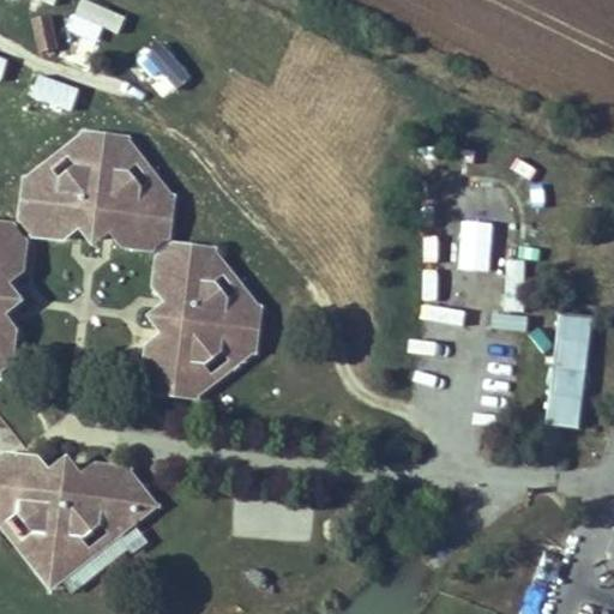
[(106,47),(118,12),(80,0),(78,0),(68,34),(106,47)]
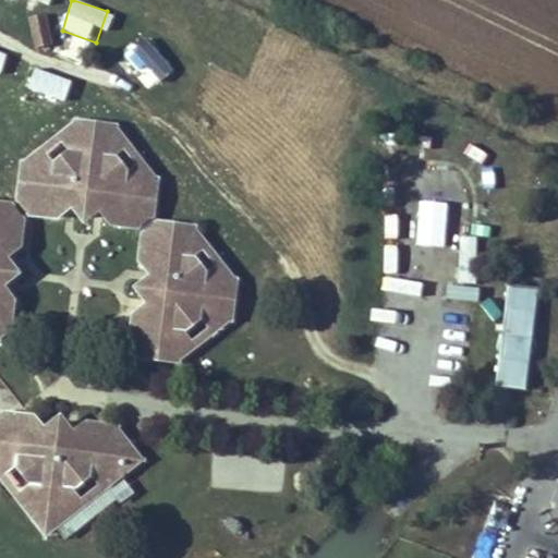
[(47,14),(29,17),(36,48),(52,45),(47,14)]
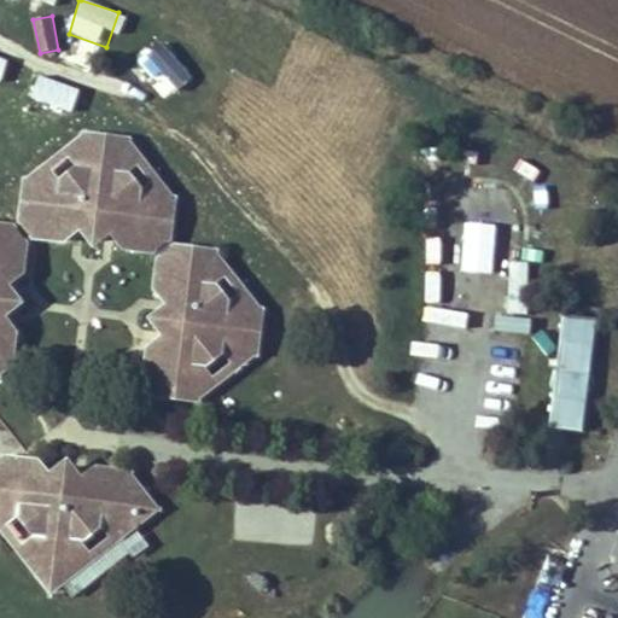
[(163,42),(141,59),(170,95),(192,79),(163,42)]
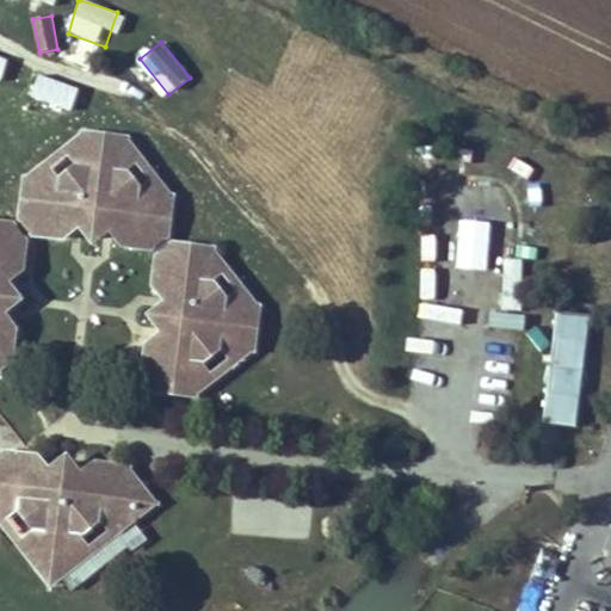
[(37,76),(30,99),(72,111),(78,87),(37,76)]
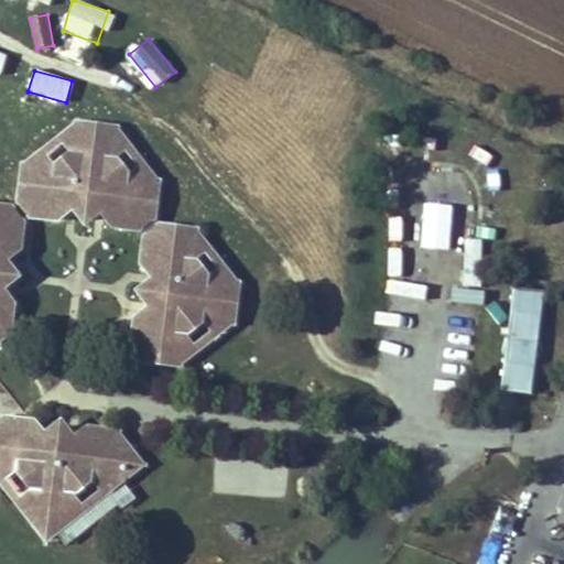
[(138,179),(128,177),(115,160),(116,150),(126,142),(115,129),(98,127),(98,129),(95,129),(96,126),(79,125),(65,136),(73,144),(72,154),(54,167),(44,166),(38,158),(23,167),(21,184),(24,184),(23,187),(21,186),(19,203),(30,217),(40,209),(49,210),(56,220),(71,209),(72,204),(78,205),(77,210),(77,215),(82,220),(88,221),(95,217),(95,214),(96,207),(102,208),(101,214),(114,227),(123,219),(132,221),(140,230),(154,219),(155,204),(153,203),(153,201),(156,201),(159,184),(148,171),(138,179)]
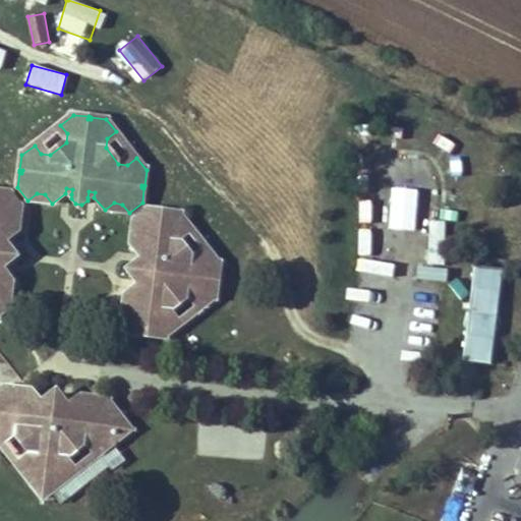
[(66,142),(67,133),(60,125),(55,128),(66,142)]
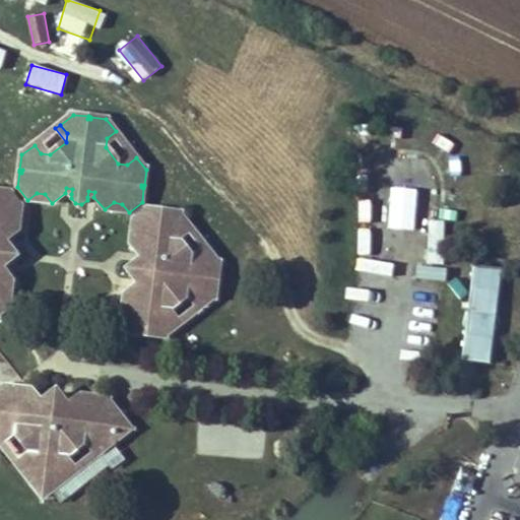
[(120,136),(116,131),(107,138),(106,147),(120,136)]
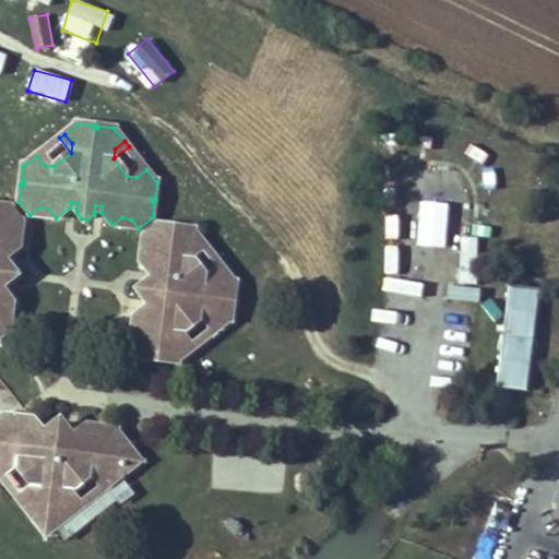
[(54,166),(42,152),(37,156),(44,165),(54,166)]
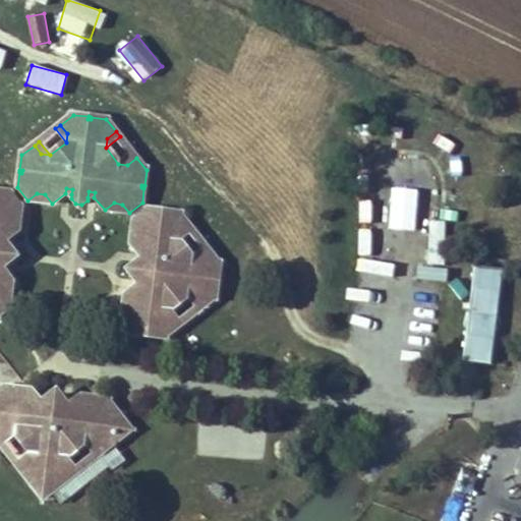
[(127,165),(136,158),(132,153),(118,164),(127,165)]
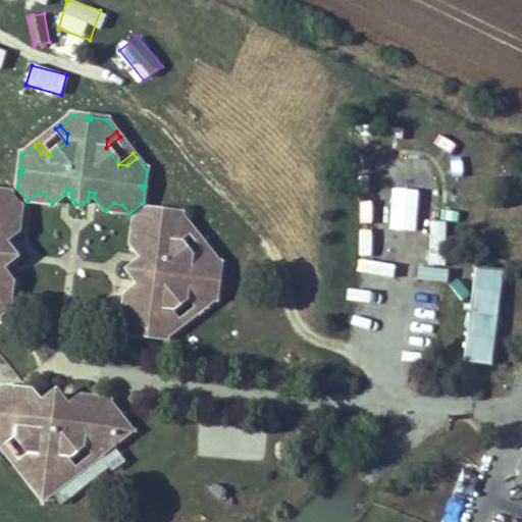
[(12,260),(12,253),(8,248),(5,247),(0,246),(0,244),(0,241),(6,241),(18,230),(11,221),(12,213),(21,206),(11,193),(0,191),(0,314),(9,308),(2,299),(3,290),(12,282),(2,270),(0,269),(0,262),(3,263),(7,264),(12,260)]
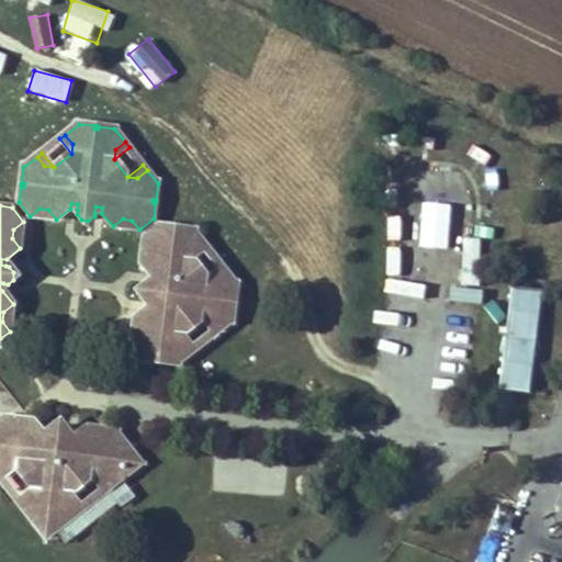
[(56,220),(48,210),(40,209),(30,216),(56,220)]
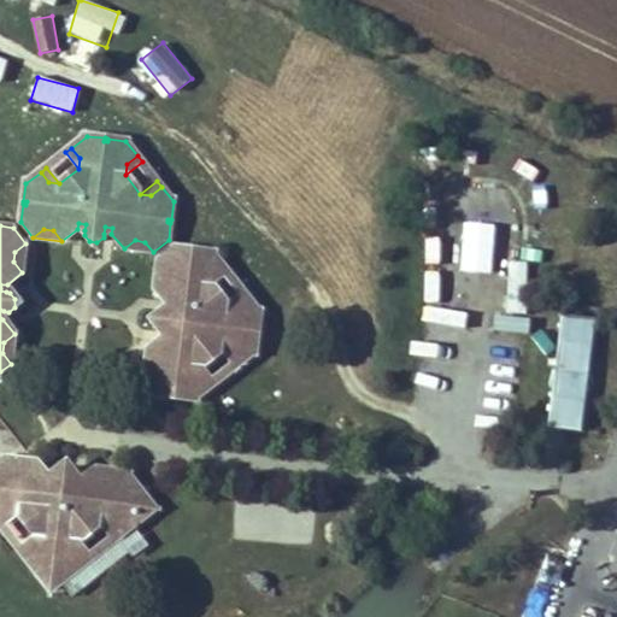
[(153,252),(145,242),(135,240),(124,248),(153,252)]
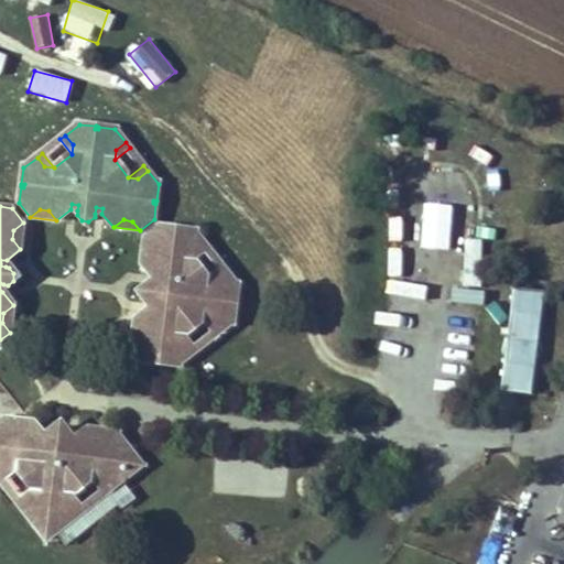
[(20,249),(23,223),(13,230),(12,239),(20,249)]
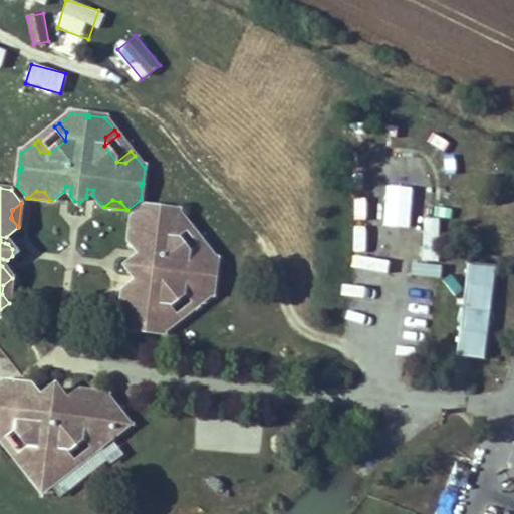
[(215,276),(217,261),(207,248),(198,255),(189,254),(177,238),(178,230),(187,223),(177,210),(162,208),(162,211),(160,211),(160,208),(145,206),(132,216),(139,225),(138,234),(129,240),(139,253),(144,254),(144,260),(139,259),(135,259),(130,263),(129,270),(133,275),(137,275),(142,276),(141,282),(136,282),(122,292),(130,301),(129,309),(119,316),(130,329),(145,331),(145,328),(147,328),(147,331),(162,333),(175,323),(168,314),(169,305),(185,293),(193,294),(200,303),(213,293),(214,278),(212,278),(212,275),(215,276)]
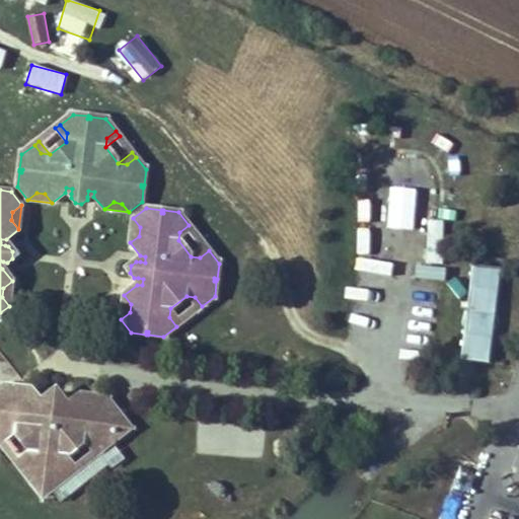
[(139,236),(140,227),(133,218),(130,242),(139,236)]
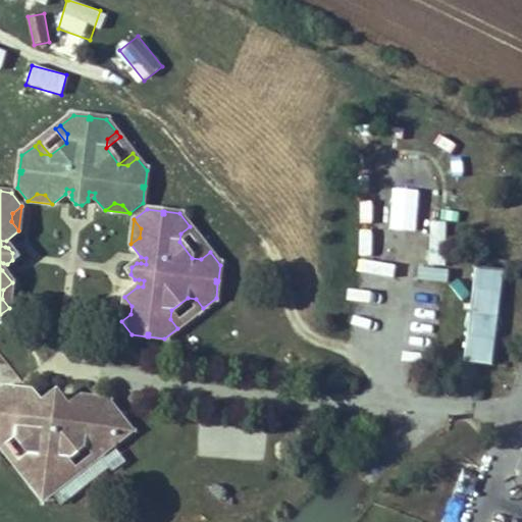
[(179,242),(194,231),(190,226),(180,233),(179,242)]
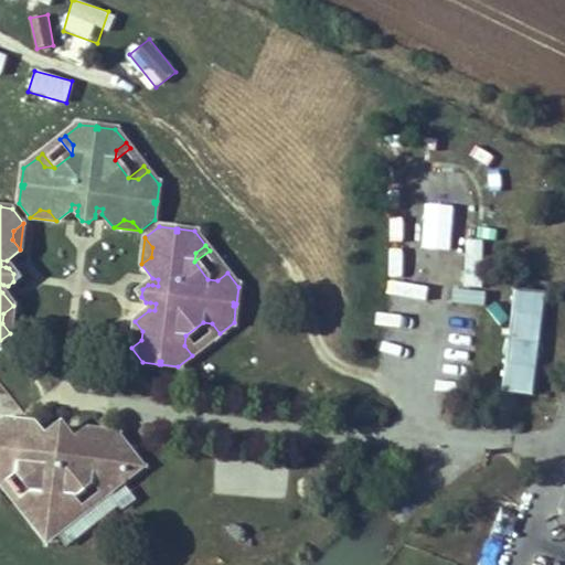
[(217,280),(227,273),(223,267),(208,279),(217,280)]
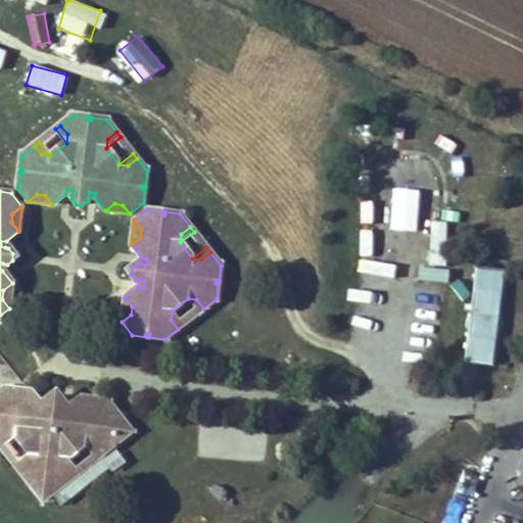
[(496,365),(502,268),(472,267),(467,363),(496,365)]
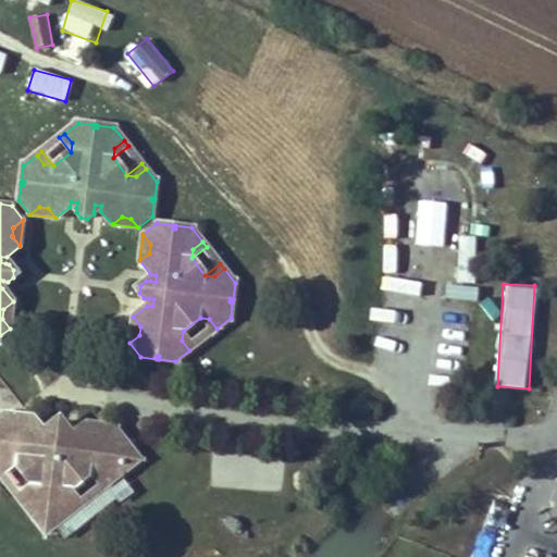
[(10,329),(13,301),(3,309),(2,319),(10,329)]
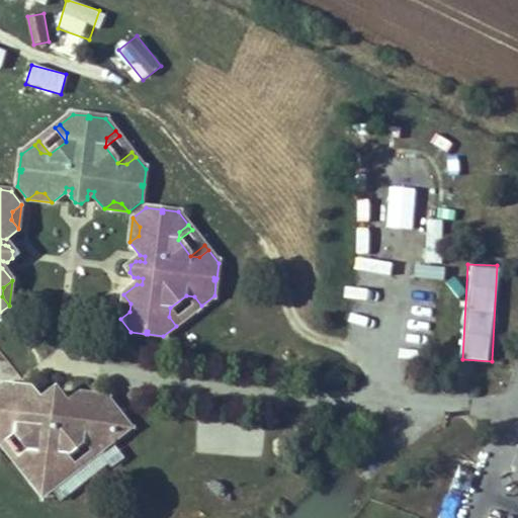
[(130,312),(131,304),(123,294),(120,319),(130,312)]
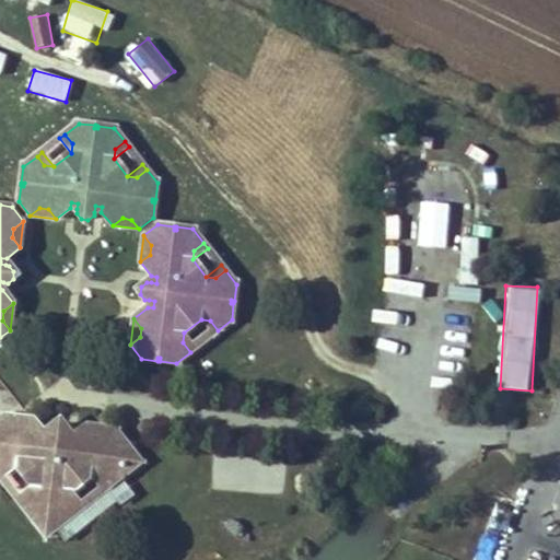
[(218,330),(210,321),(201,319),(212,335),(218,330)]
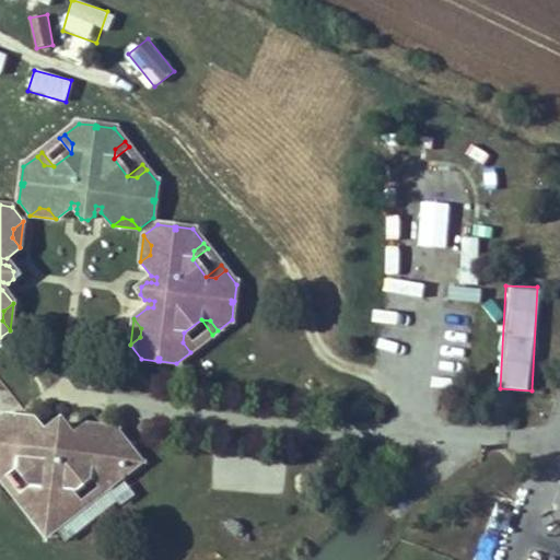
[(196,348),(184,333),(183,342),(190,352),(196,348)]
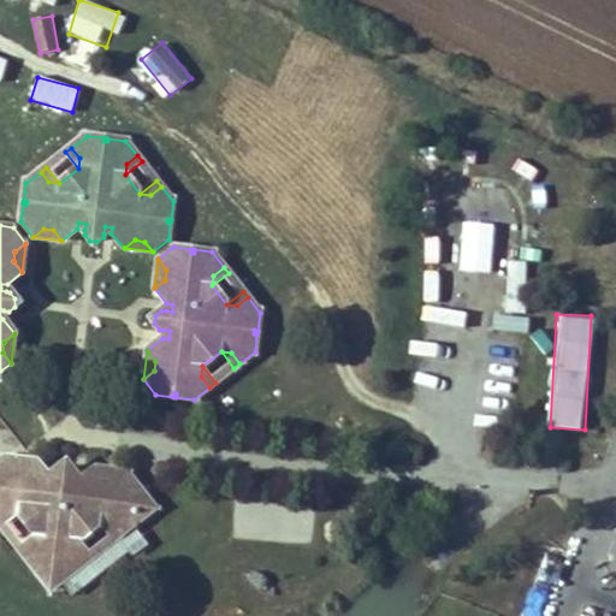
[(155,508),(126,472),(116,480),(105,479),(96,468),(86,477),(84,486),(75,485),(76,475),(70,468),(61,467),(54,473),(53,483),(43,481),(43,472),(35,461),(24,468),(15,467),(6,457),(0,461),(0,520),(9,514),(18,515),(34,534),(33,545),(22,554),(51,590),(88,561),(80,550),(81,540),(99,525),(110,527),(118,537),(155,508)]
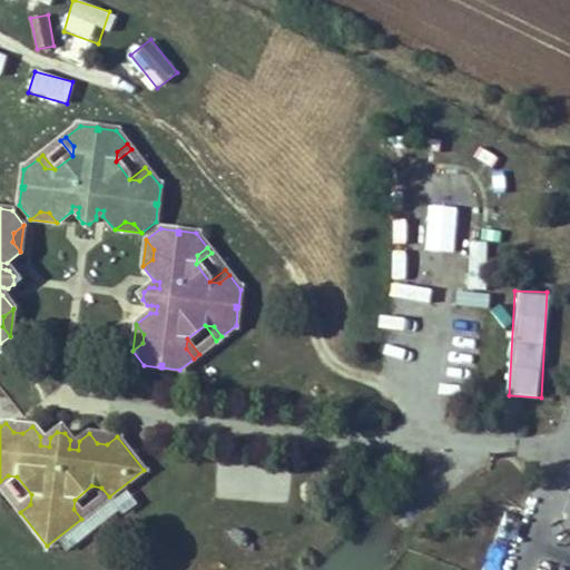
[(22,433),(32,426),(6,423),(13,432),(22,433)]
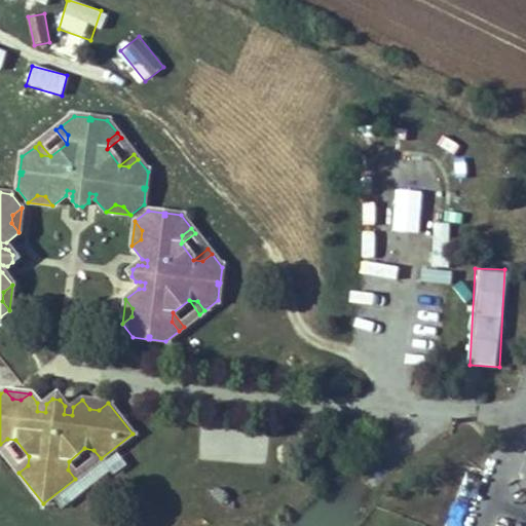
[(99,410),(108,403),(82,400),(89,409),(99,410)]
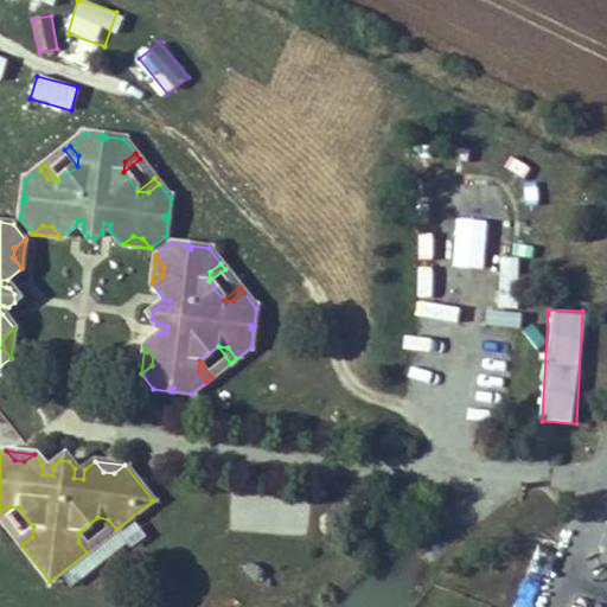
[(52,475),(53,466),(43,465),(43,474),(52,475)]
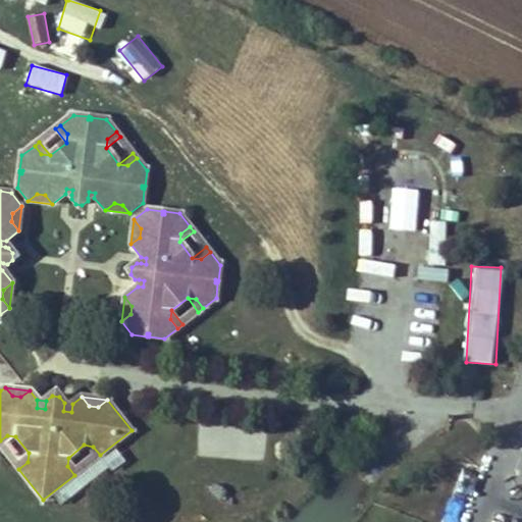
[(71,412),(72,404),(64,403),(63,411),(71,412)]
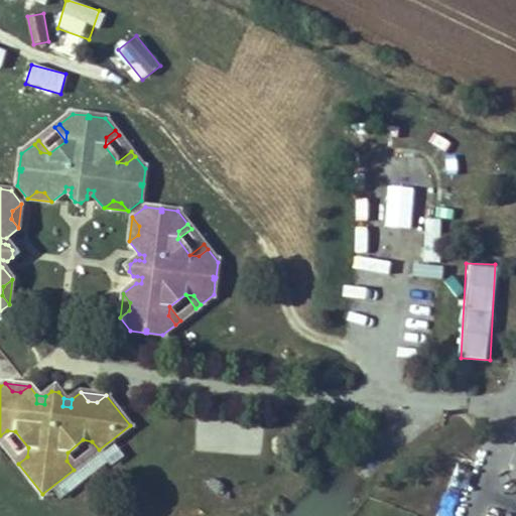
[(262,455),(264,420),(197,416),(195,449),(262,455)]
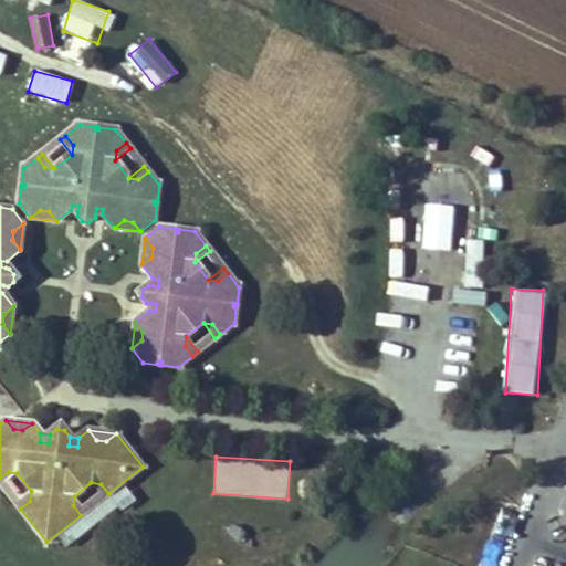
[(0,482),(2,485),(17,473),(8,472),(0,478),(0,482)]
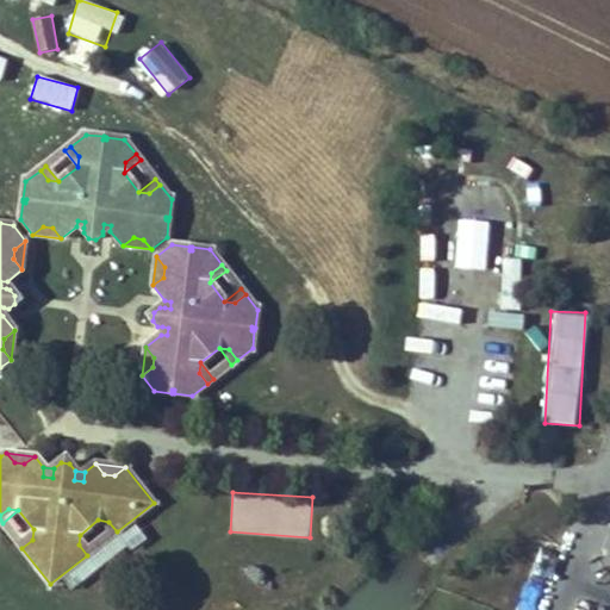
[(117,531),(109,522),(98,520),(111,536),(117,531)]
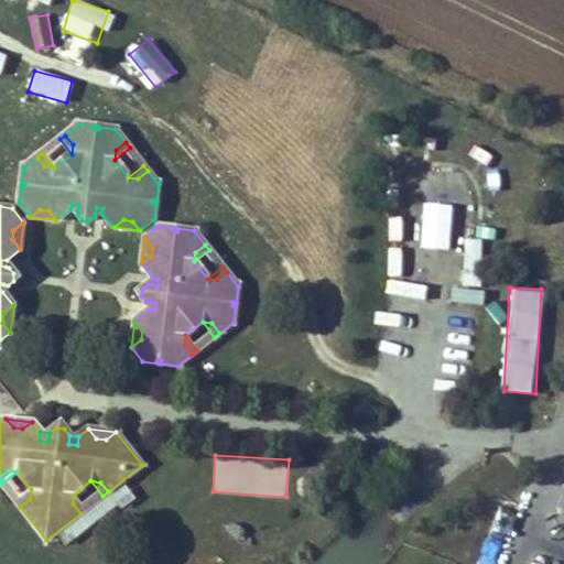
[(30,499),(31,489),(15,501),(20,507),(30,499)]
